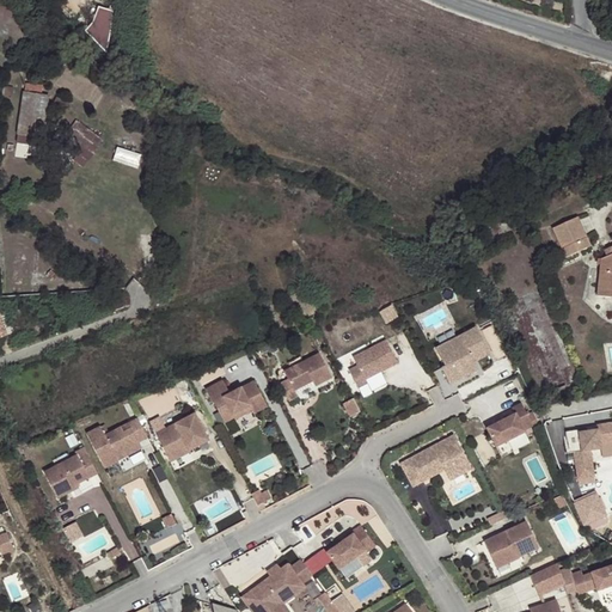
[(99,5),(90,38),(109,44),(118,11),(99,5)]
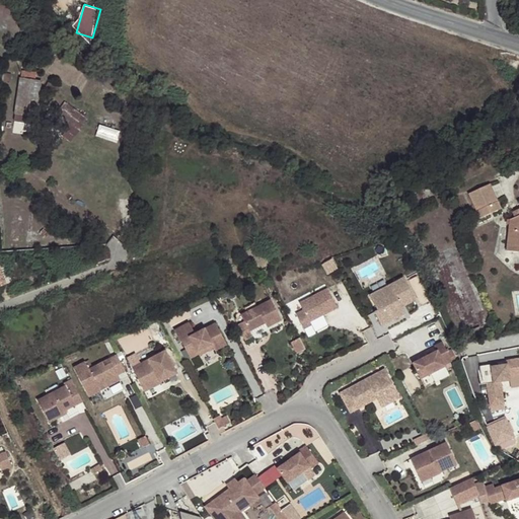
[(16,113),(17,113),(36,116),(38,116),(43,85),(42,85),(42,83),(22,80),(22,82),(21,82),(16,113)]
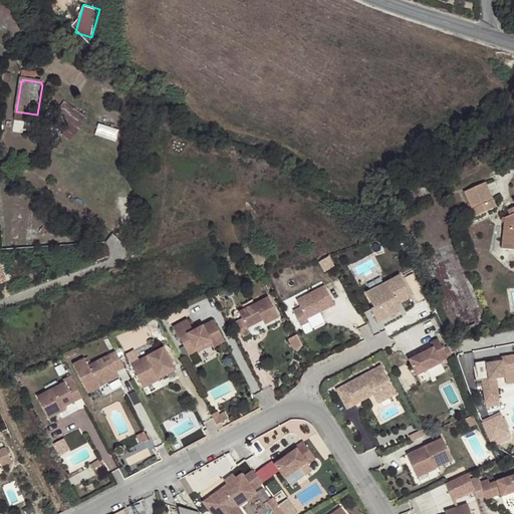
[(87,118),(64,102),(51,120),(66,131),(63,135),(71,141),(87,118)]
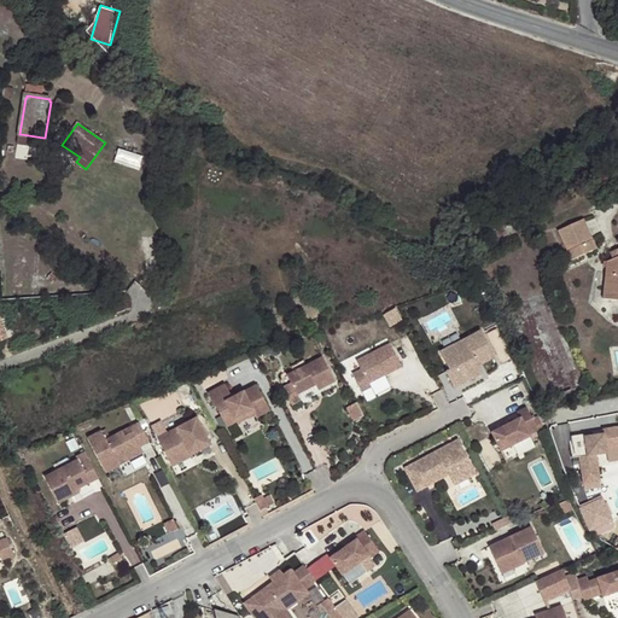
[(44,138),(21,134),(18,145),(42,149),(44,138)]
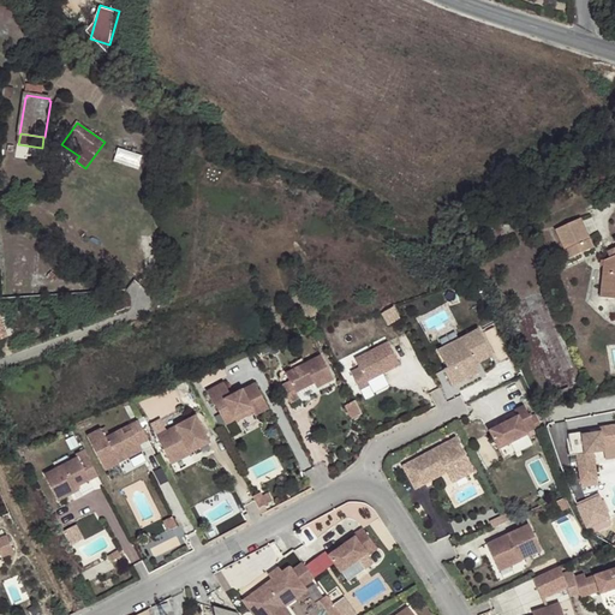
[(120,147),(115,161),(141,168),(144,154),(120,147)]
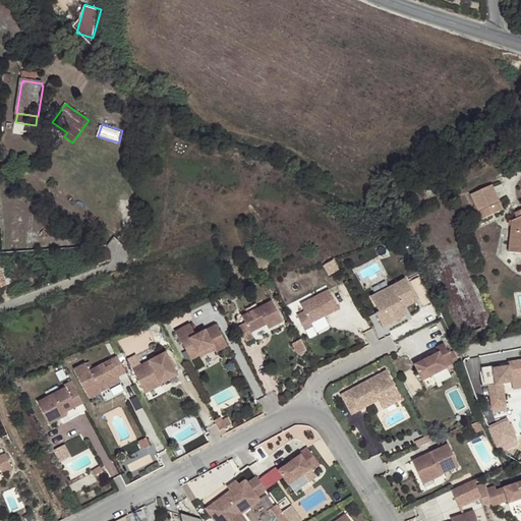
[(491,185),(471,194),(482,219),(503,210),(491,185)]
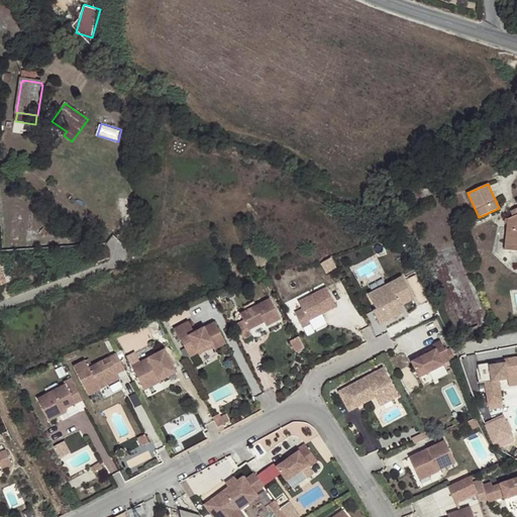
[(516,215),(512,217),(509,219),(505,250),(516,251),(516,215)]
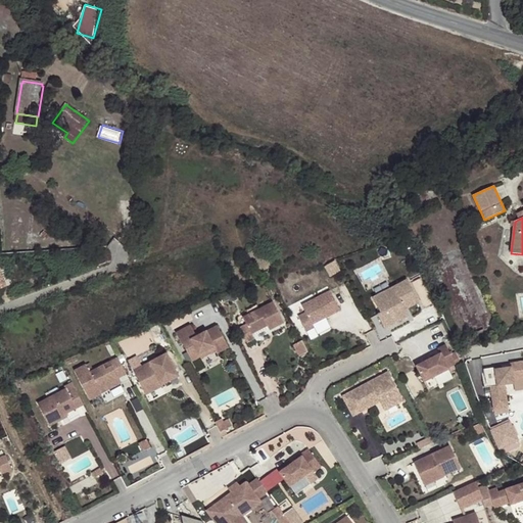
[(415,294),(408,280),(373,298),(381,313),(378,315),(385,329),(409,316),(406,308),(401,301),(415,294)]
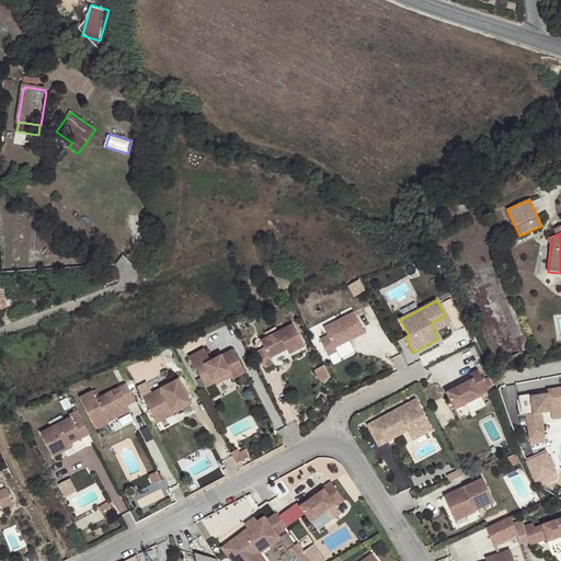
[(319,341),(328,356),(335,352),(334,350),(348,342),(364,334),(352,313),(322,329),(327,336),(319,341)]
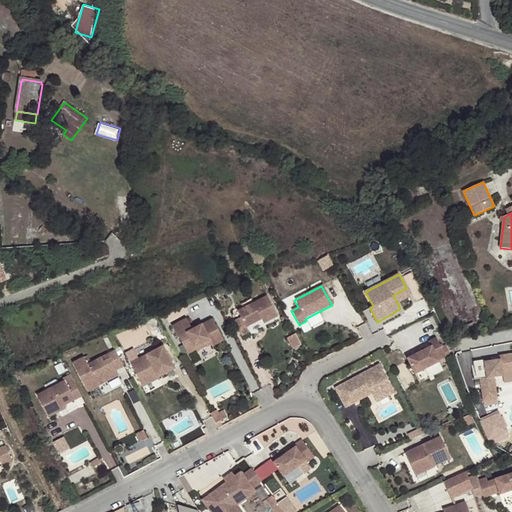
[(410,295),(406,288),(393,295),(397,302),(410,295)]
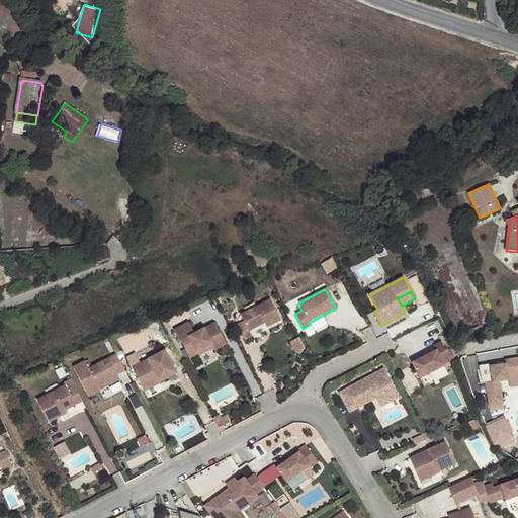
[(245,321),(238,325),(245,339),(253,335),(250,330),(265,322),(267,326),(281,319),(270,298),(241,315),(245,321)]
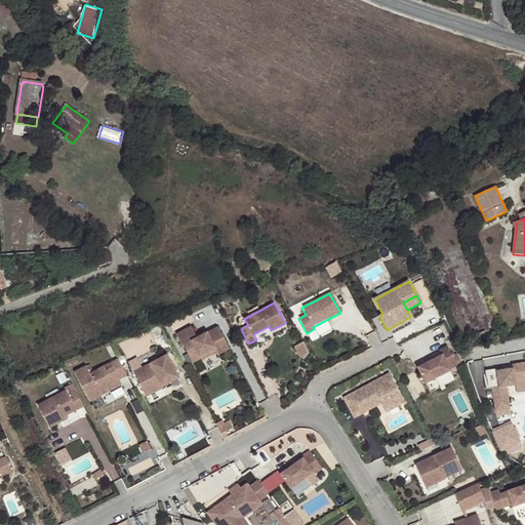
[(313,327),(314,329),(328,323),(326,320),(313,327)]
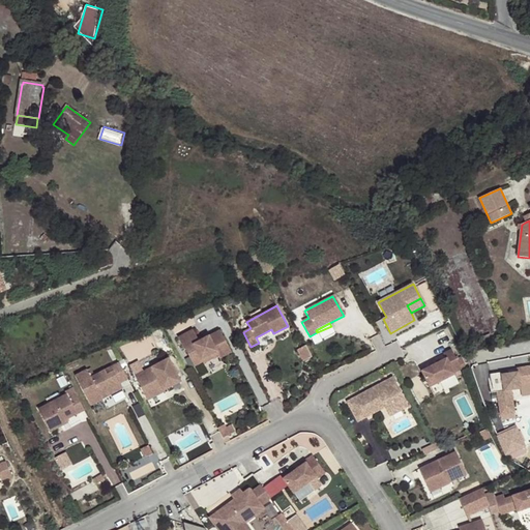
[(194,329),(179,337),(185,350),(186,349),(196,366),(204,361),(203,359),(217,352),(219,355),(222,358),(233,352),(221,330),(200,342),(195,344),(193,341),(198,337),(194,329)]
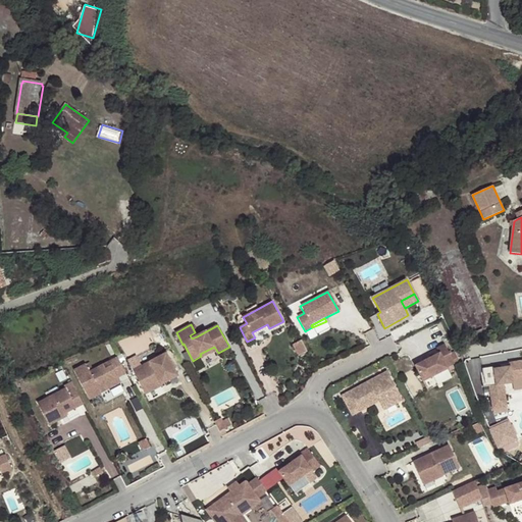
[(423,381),(448,369),(448,368),(455,364),(446,345),(437,349),(440,354),(416,366),(423,381)]
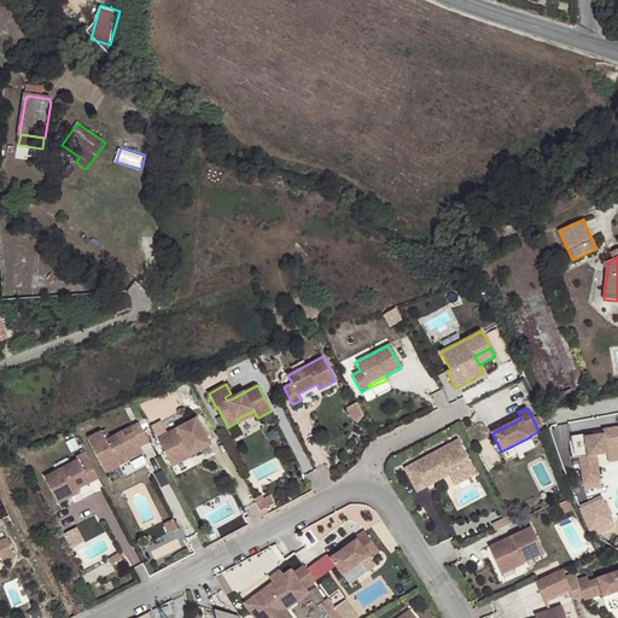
[(239,424),(256,414),(254,410),(237,419),(238,421),(239,424)]
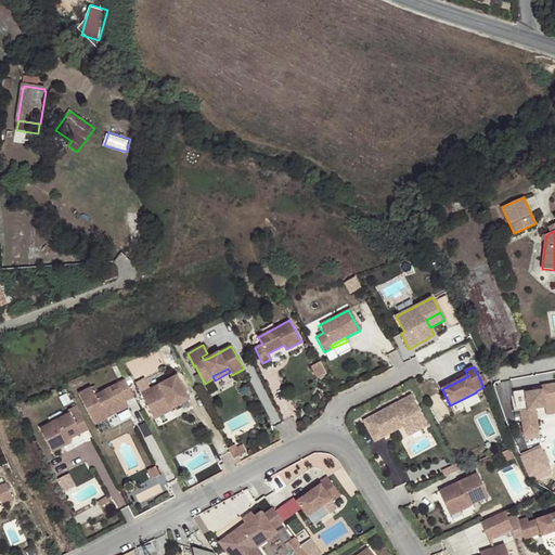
[(173,409),(191,399),(178,375),(143,394),(154,414),(170,404),(173,409)]
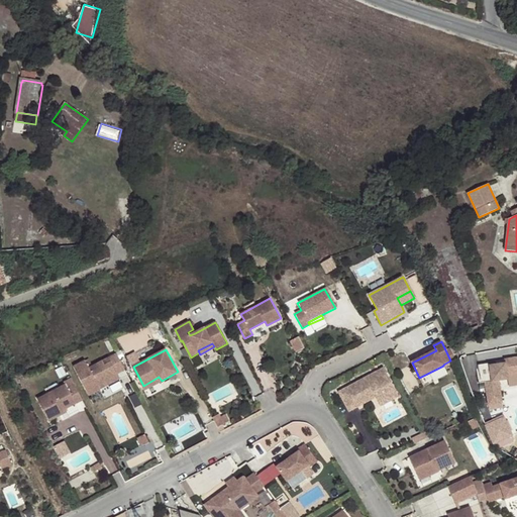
[(124,367),(117,352),(90,368),(86,360),(75,367),(90,395),(101,389),(99,385),(119,374),(118,373),(117,371),(124,367)]
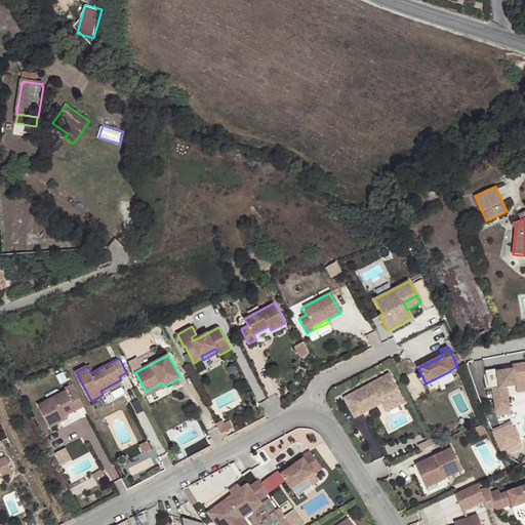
[(524,376),(524,363),(515,365),(515,369),(499,371),(501,387),(494,388),(497,410),(512,408),(509,387),(518,385),(518,381),(517,378),(524,376)]
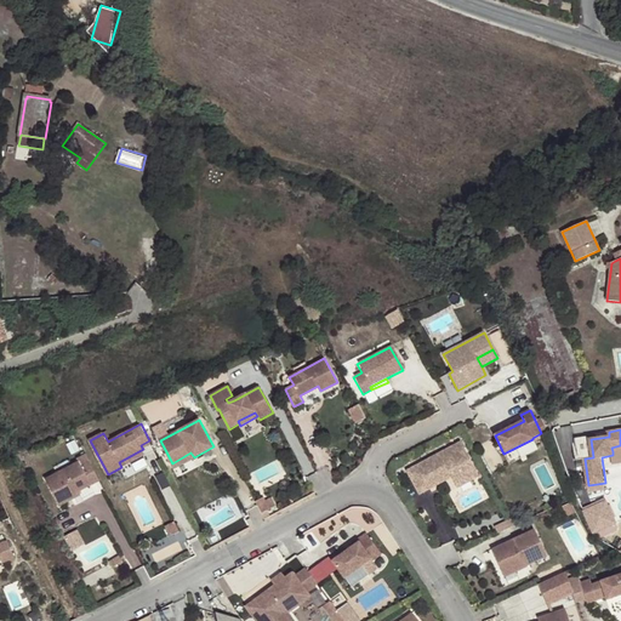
[(459,486),(479,476),(461,442),(406,469),(419,494),(429,489),(425,480),(442,472),(449,474),(451,477),(453,476),(459,486)]
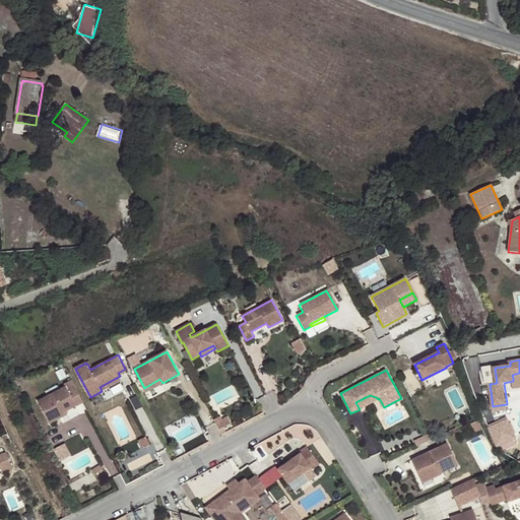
[(122,381),(120,376),(100,387),(102,391),(122,381)]
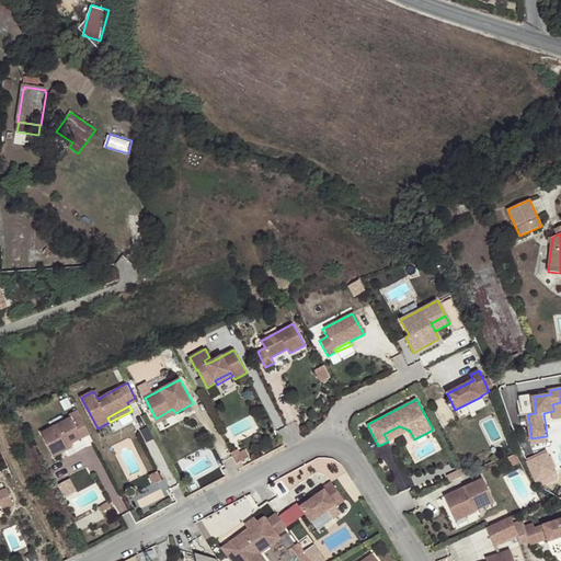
[(172,409),(156,419),(158,423),(175,413),(172,409)]
